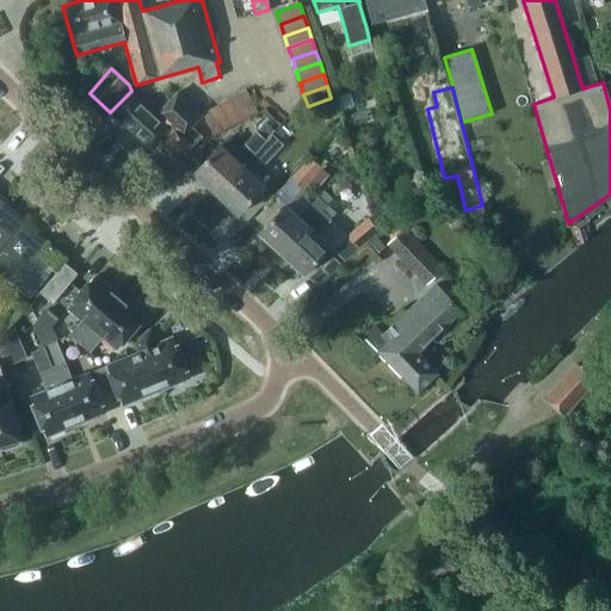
[(246,117),(257,111),(246,90),(234,96),(246,117)]
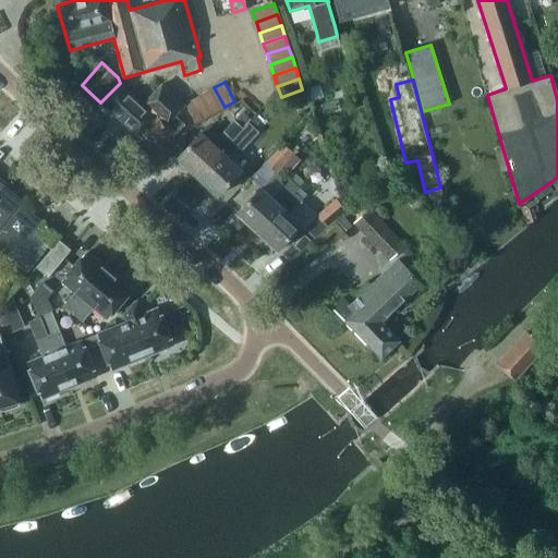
[(144,105),(156,116),(166,124),(172,117),(182,126),(192,117),(183,105),(161,84),(144,105)]
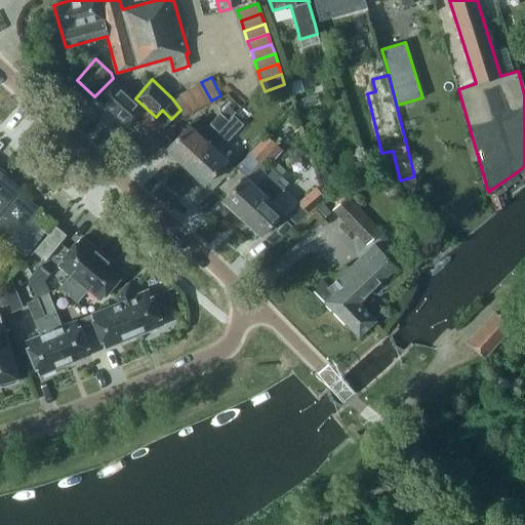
[(129,128),(133,124),(147,109),(135,98),(133,101),(113,80),(96,97),(129,128)]
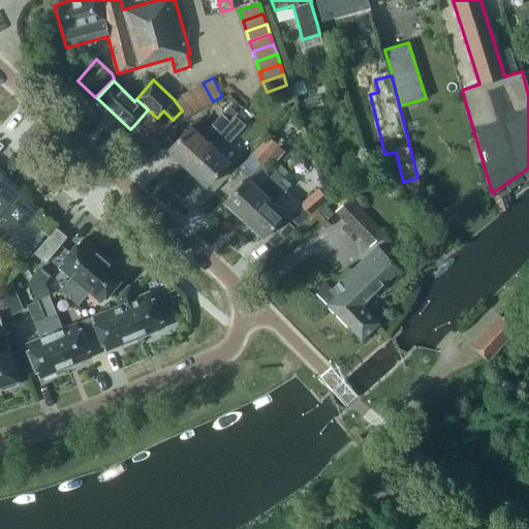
[(203,83),(193,88),(204,106),(213,101),(203,83)]
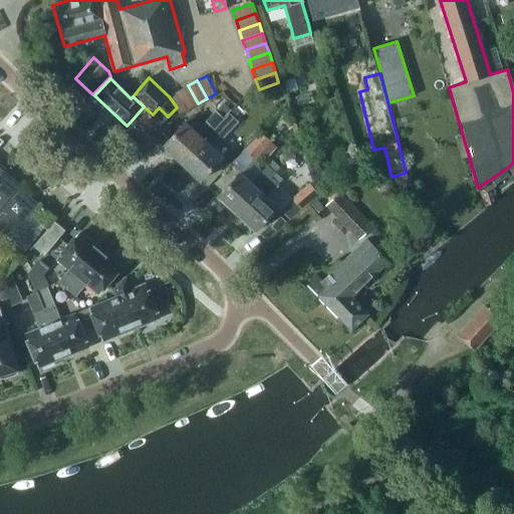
[(188,85),(179,90),(188,108),(198,103),(188,85)]
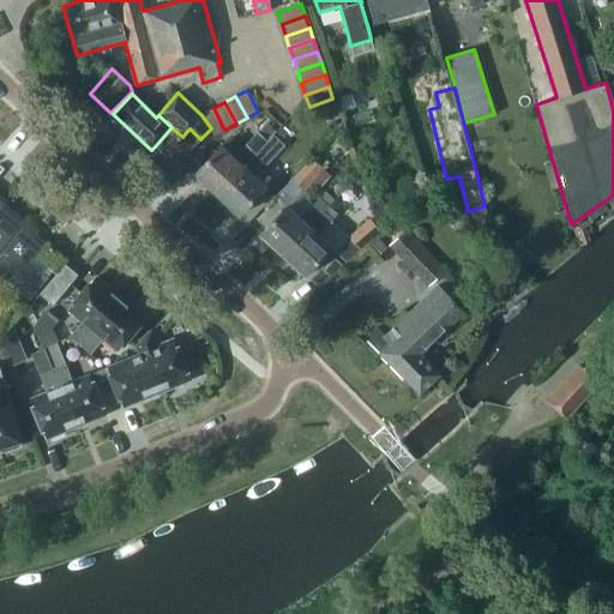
[(214,108),(203,114),(211,128),(215,136),(224,130),(214,108)]
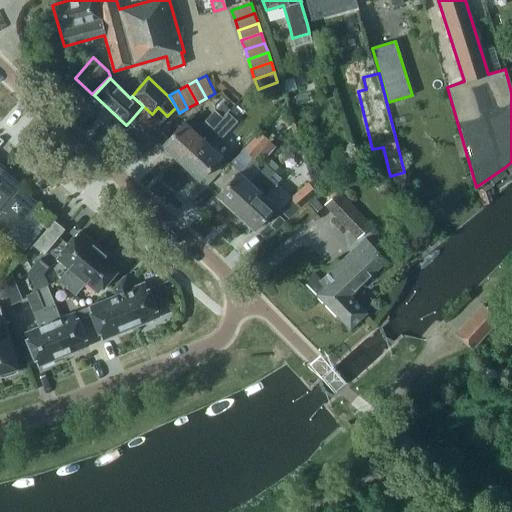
[(227,112),(229,109),(222,102),(215,110),(222,117),(224,115),(227,112)]
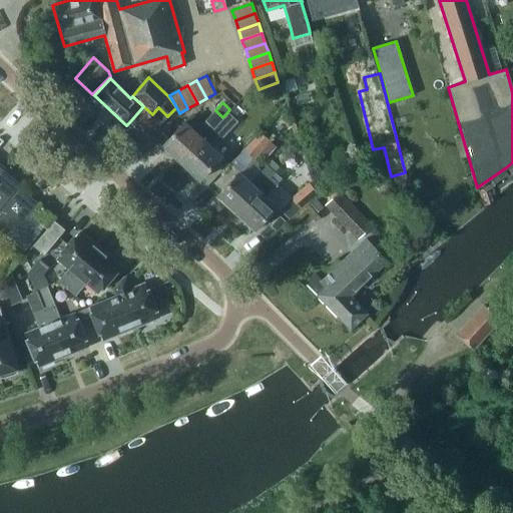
[(143,106),(130,121),(145,135),(152,128),(155,130),(162,122),(167,116),(158,107),(152,114),(143,106)]
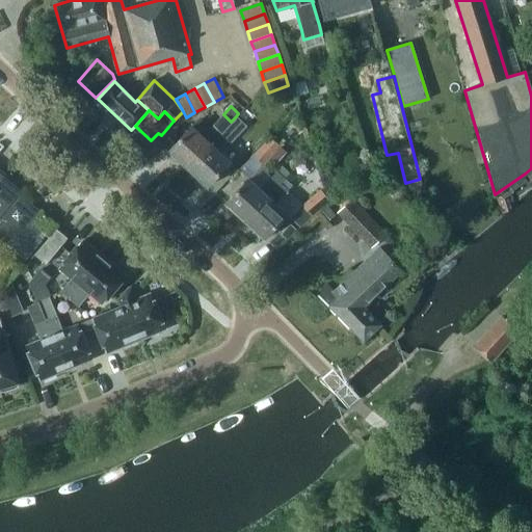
[(222,131),(231,122),(223,114),(214,124),(222,131)]
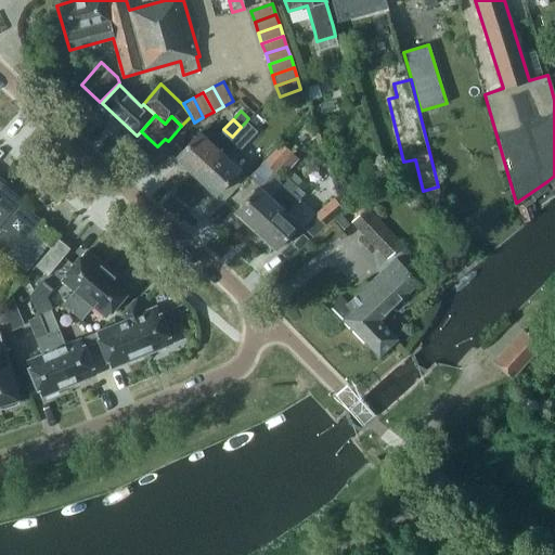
[(232,137),(195,176),(206,185),(205,186),(211,193),(213,192),(216,194),(240,169),(236,166),(237,165),(231,158),(230,160),(227,157),(236,147),(240,151),(257,132),(246,121),(243,125),(241,127),(232,137)]
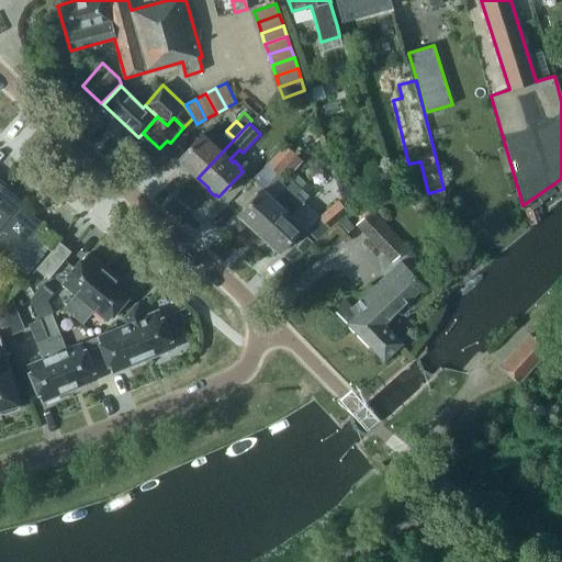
[(188,168),(198,178),(235,138),(226,131),(222,135),(210,124),(178,159),(181,161),(179,164),(187,169),(188,168)]
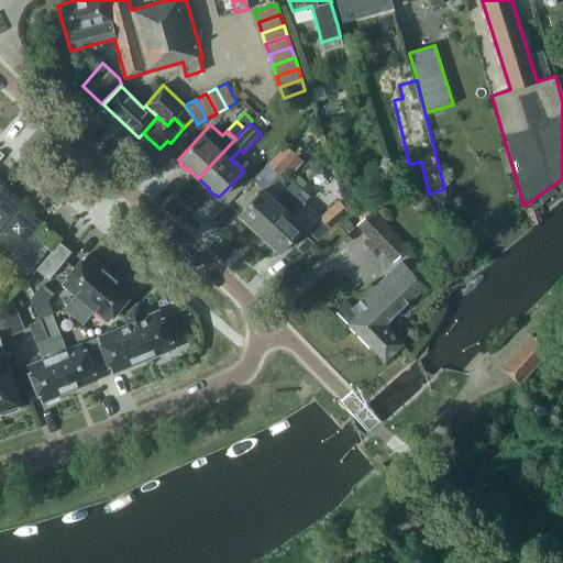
[(285,145),(267,164),(278,173),(296,154),(285,145)]
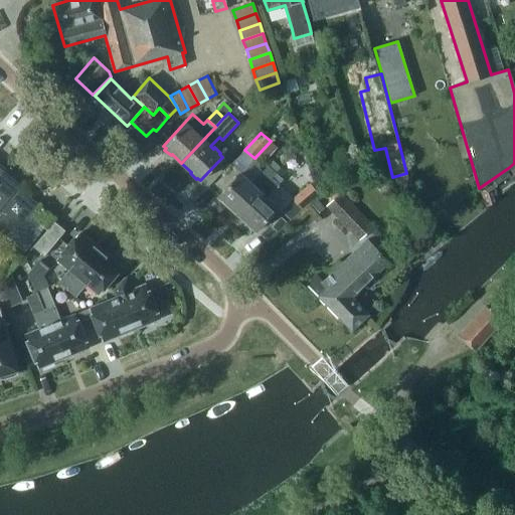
[(297,172),(306,162),(302,149),(288,163),(297,172)]
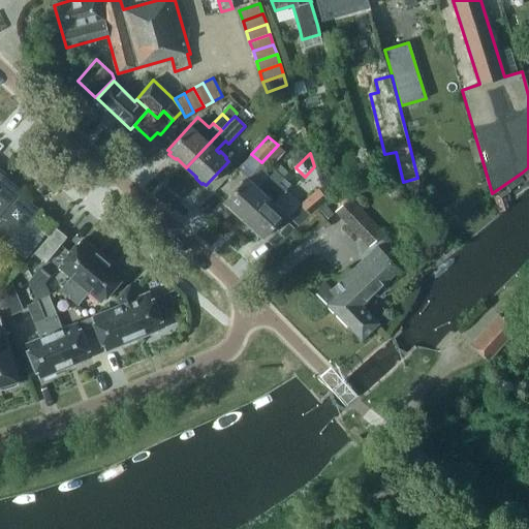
[(234,210),(244,219),(278,182),(282,178),(275,170),(258,188),(247,178),(224,201),(226,204),(225,206),(231,212),(234,210)]
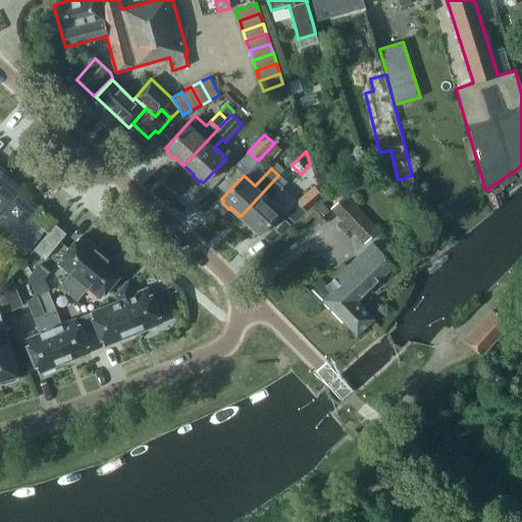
[(0,221),(12,232),(6,240),(24,255),(41,237),(36,232),(41,226),(29,216),(36,208),(15,191),(17,188),(0,173),(0,221)]
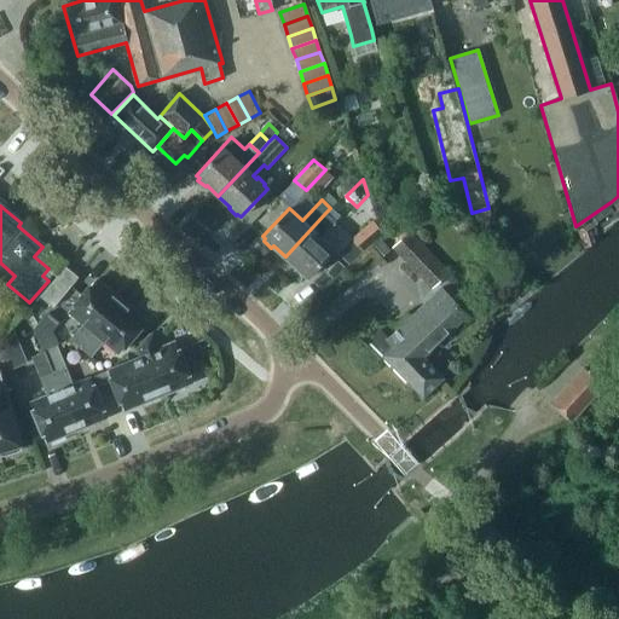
[(334,221),(325,213),(285,256),(307,277),(310,275),(312,276),(319,268),(317,267),(334,249),(320,236),(334,221)]
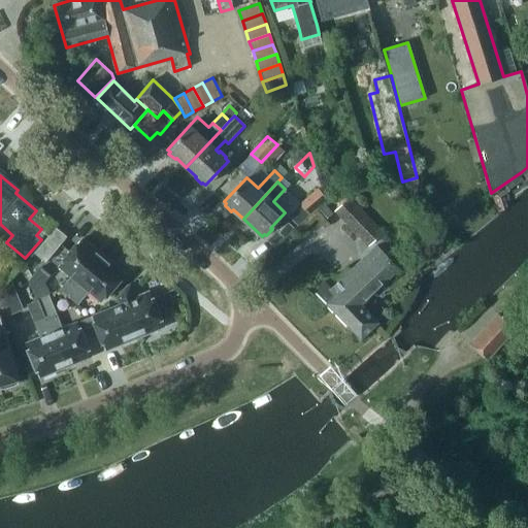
[(501,197),(509,192),(504,185),(491,194),(497,211),(504,208),(501,197)]
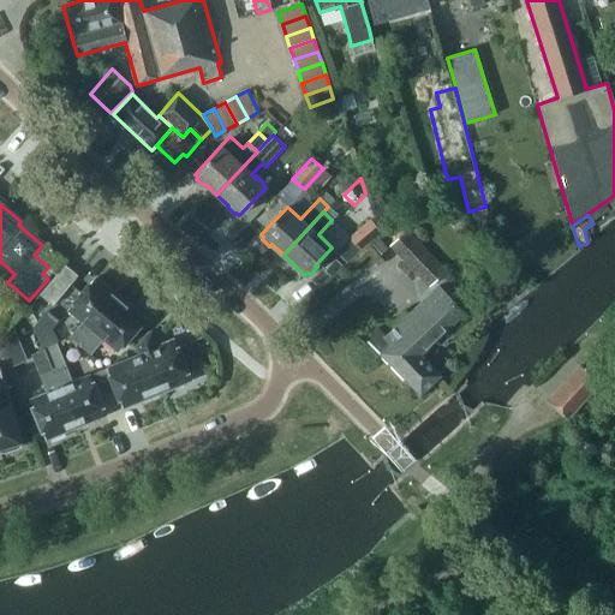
[(350,238),(359,249),(381,231),(370,219),(350,238)]
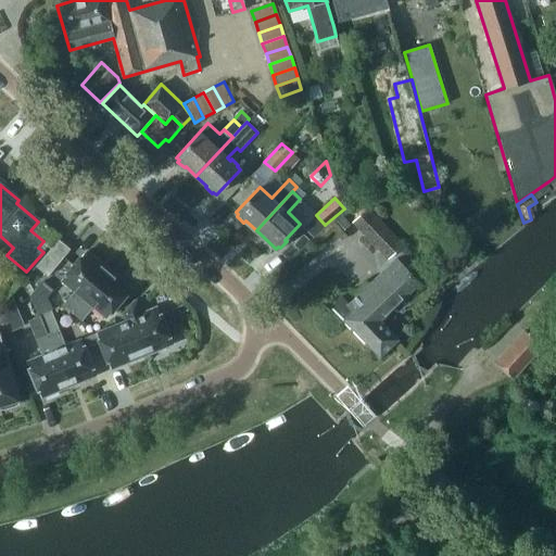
[(366,209),(352,222),(388,260),(403,245),(366,209)]
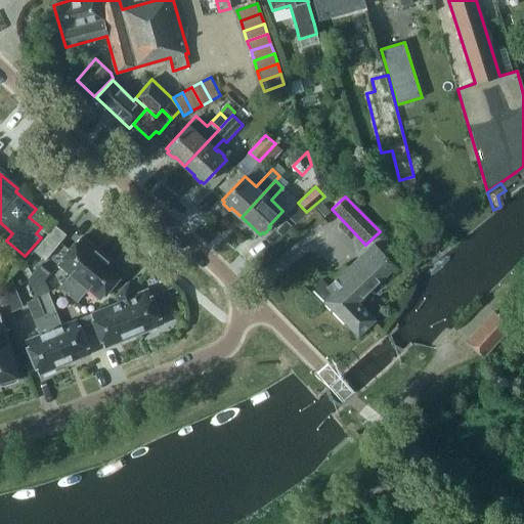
[(34,251),(45,260),(66,234),(54,225),(34,251)]
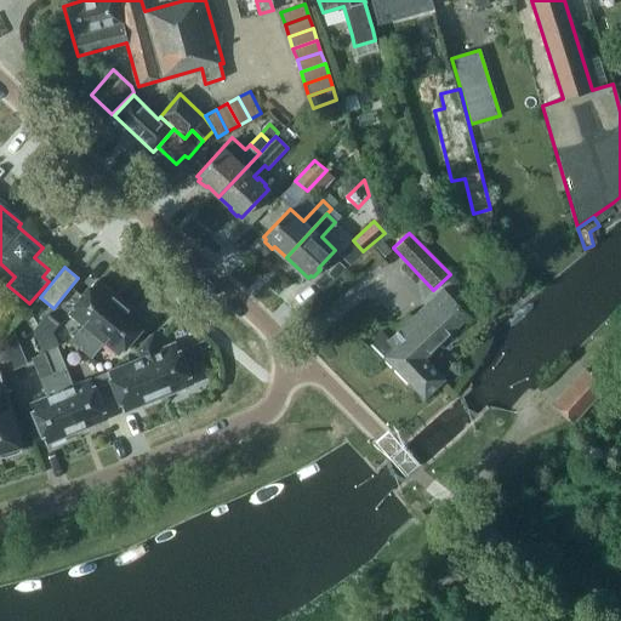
[(70,340),(81,348),(120,302),(109,294),(112,291),(100,281),(98,284),(96,281),(69,313),(84,325),(70,340)]
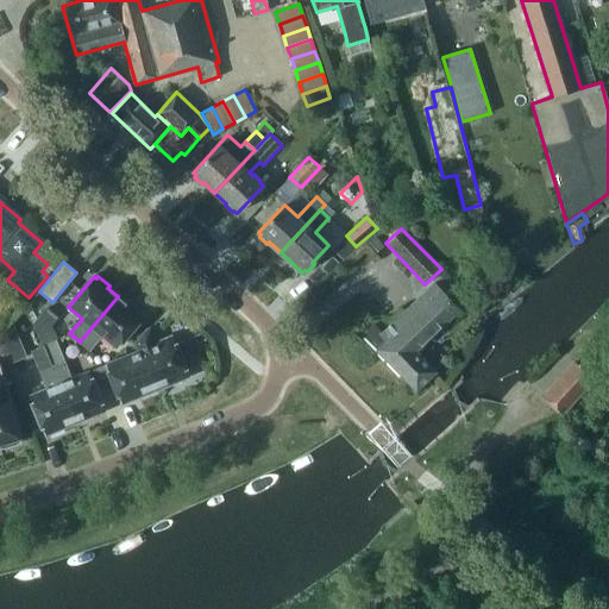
[(402,375),(415,390),(434,371),(415,351),(458,309),(433,283),(391,322),(382,333),(374,325),(360,338),(400,377),(402,375)]
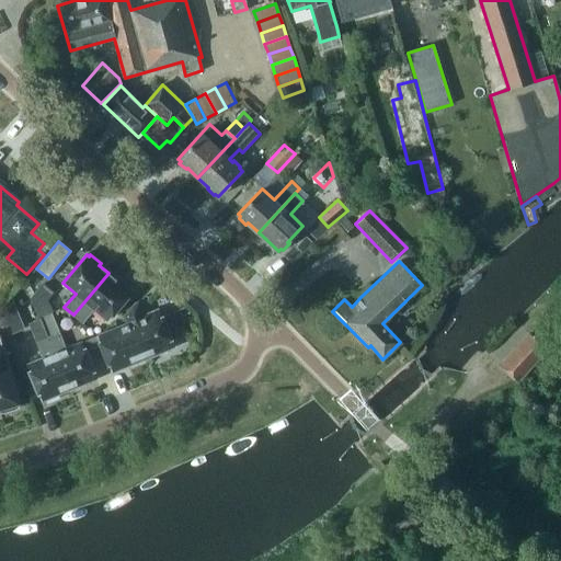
[(117,281),(109,273),(73,315),(82,322),(93,309),(107,320),(130,292),(128,289),(129,287),(119,278),(117,281)]
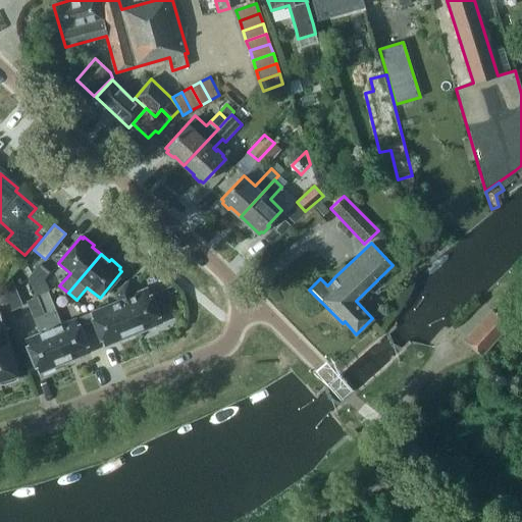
[(37,297),(46,292),(47,292),(43,280),(49,273),(39,265),(36,268),(28,278),(37,297)]
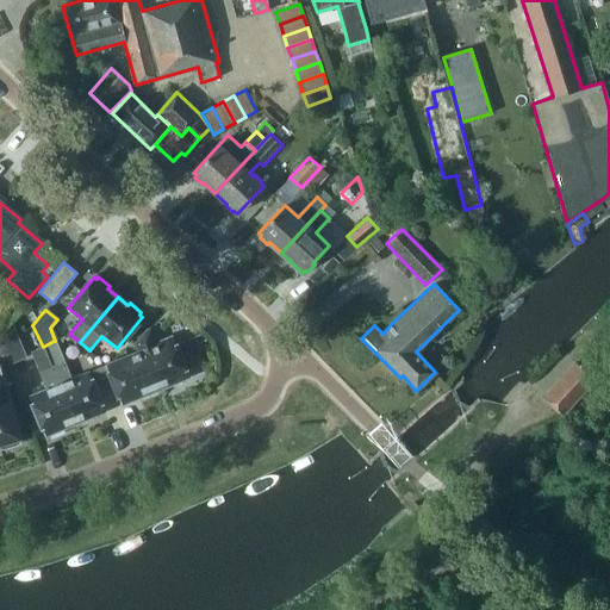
[(0,341),(0,349),(10,358),(12,362),(26,358),(13,327),(0,341)]
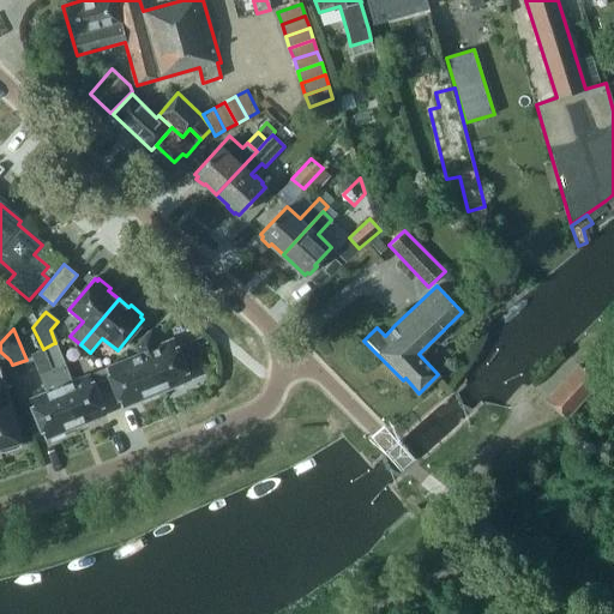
[(144,353),(160,390),(172,385),(173,387),(186,381),(186,380),(190,378),(187,374),(199,369),(190,344),(178,349),(174,341),(157,347),(151,331),(148,332),(136,347),(139,355),(144,353)]
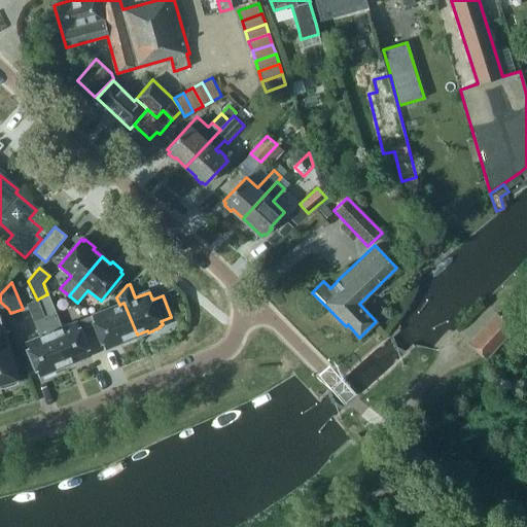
[(61,328),(46,294),(37,300),(44,317),(64,364),(75,360),(75,362),(88,357),(86,355),(90,354),(76,322),(61,328)]
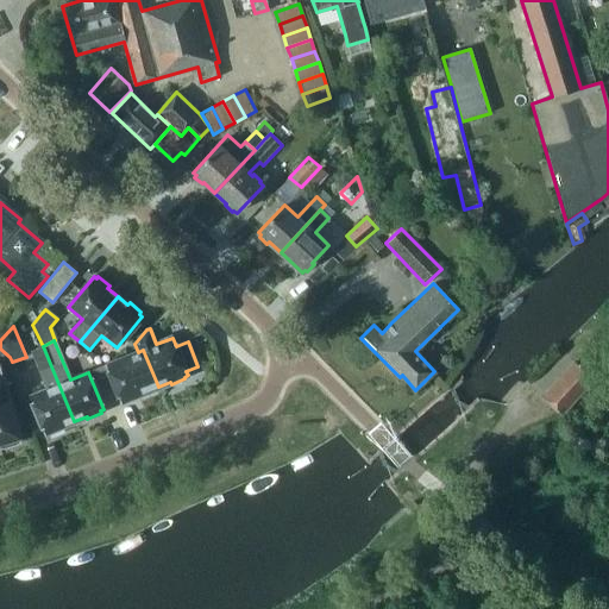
[(51,366),(43,346),(32,351),(46,389),(30,396),(45,433),(49,432),(49,434),(63,428),(62,426),(74,421),(51,366)]
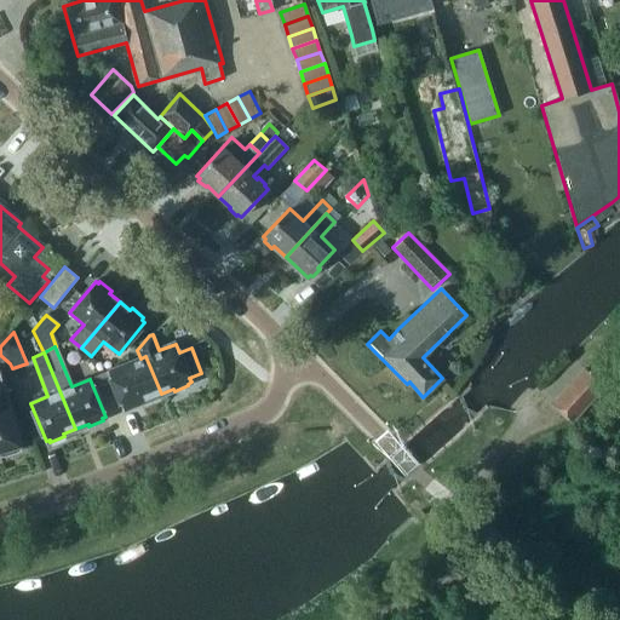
[(145,356),(141,359),(108,372),(124,409),(127,408),(127,411),(142,405),(141,402),(161,394),(145,356)]
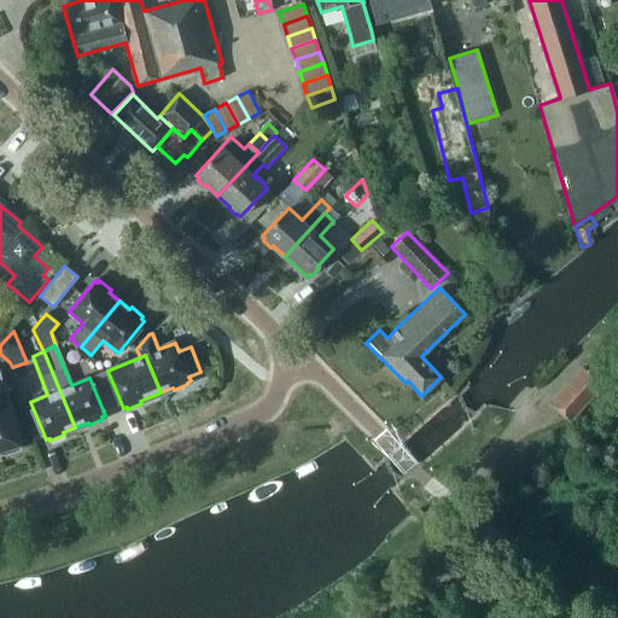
[(551,401),(570,418),(602,384),(583,366),(551,401)]
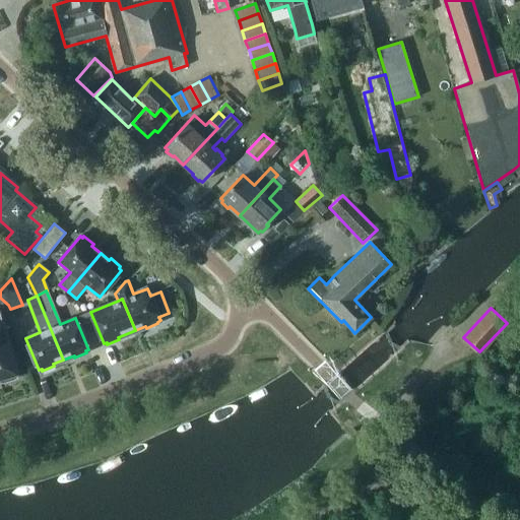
[(0,382),(4,383),(14,380),(18,378),(17,374),(0,313),(0,382)]
